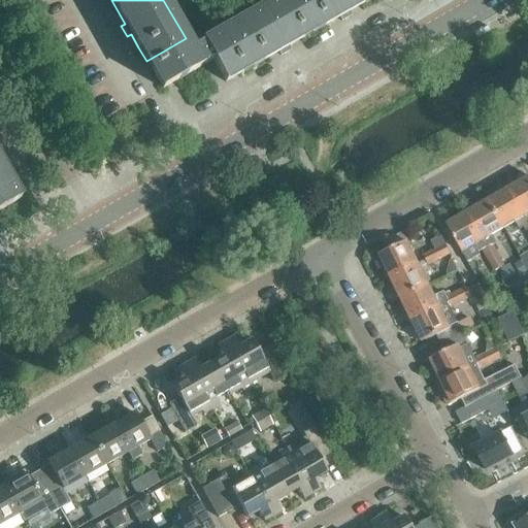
[(277,0),(230,27),(253,67),(277,53),(279,56),(290,51),(288,46),(314,32),(295,0),(277,0)]
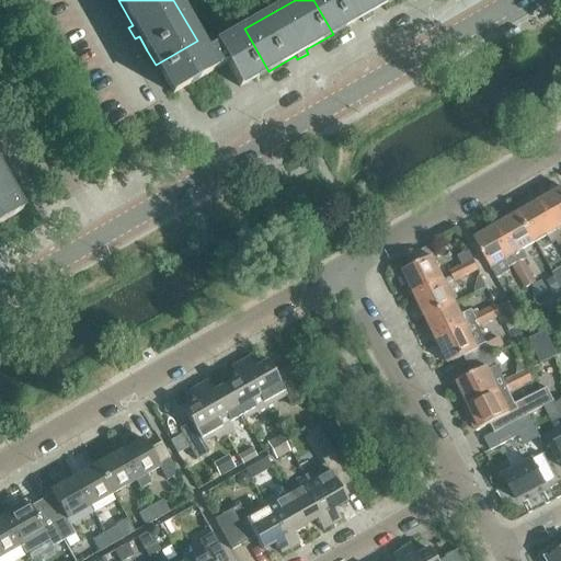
[(363,23),(373,16),(370,13),(392,0),(313,0),(333,34),(359,19),(363,23)]
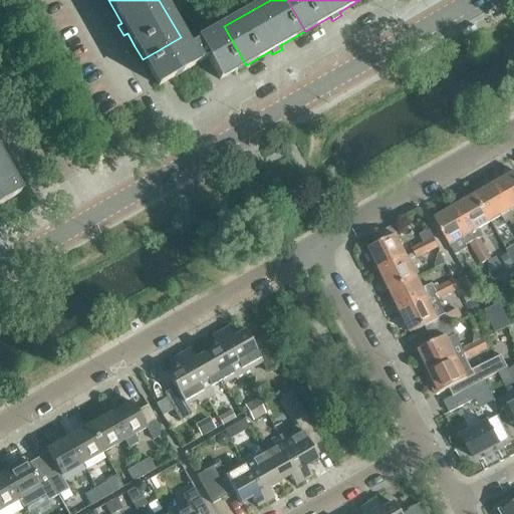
[(143,59),(158,86),(207,59),(219,80),(246,65),(224,26),(187,48),(181,37),(143,59)]
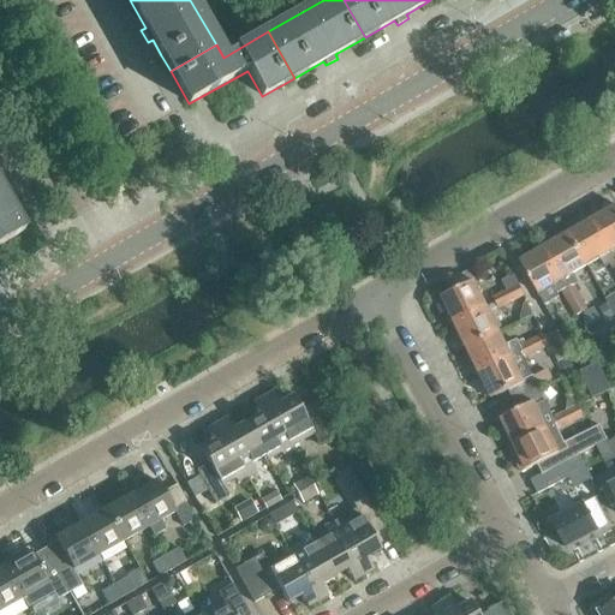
[(0,244),(23,232),(6,202),(10,199),(4,187),(0,189),(0,244)]
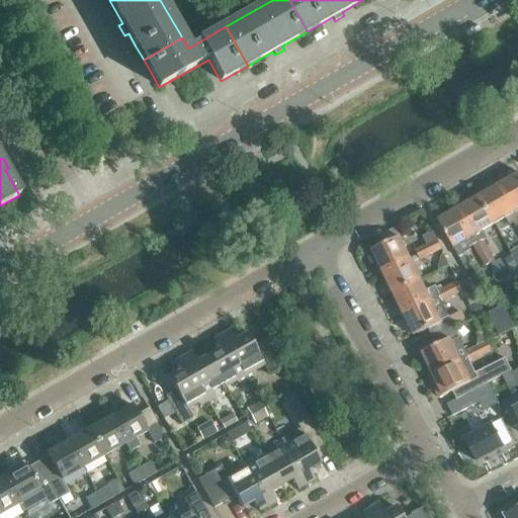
[(517,220),(517,219),(517,174),(499,185),(514,212),(517,220)]
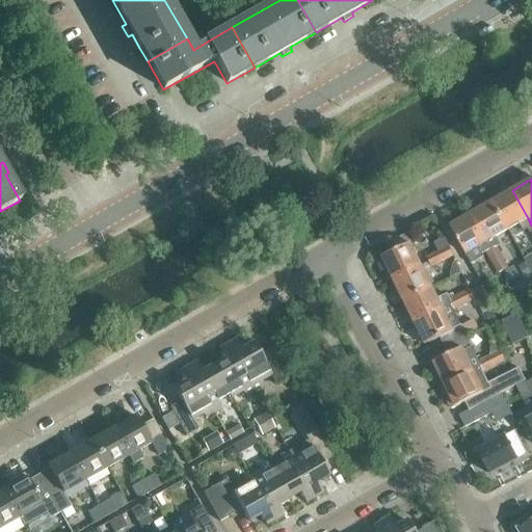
[(512,190),(491,203),(507,230),(519,223),(523,232),(528,229),(528,228),(531,225),(528,218),(512,190)]
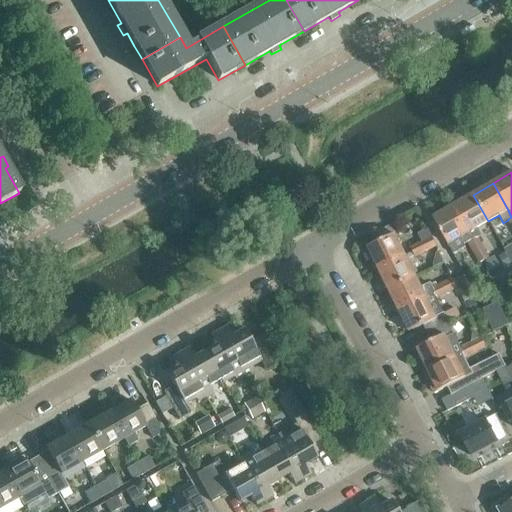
[(488,221),(473,195),(452,207),(471,240),(476,237),(476,238),(480,236),(476,228),(488,221)]
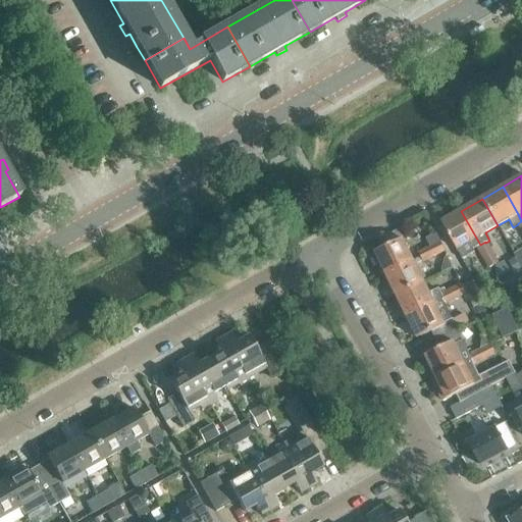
[(480,245),(461,211),(440,222),(462,259),(474,252),(472,250),(476,247),(480,245)]
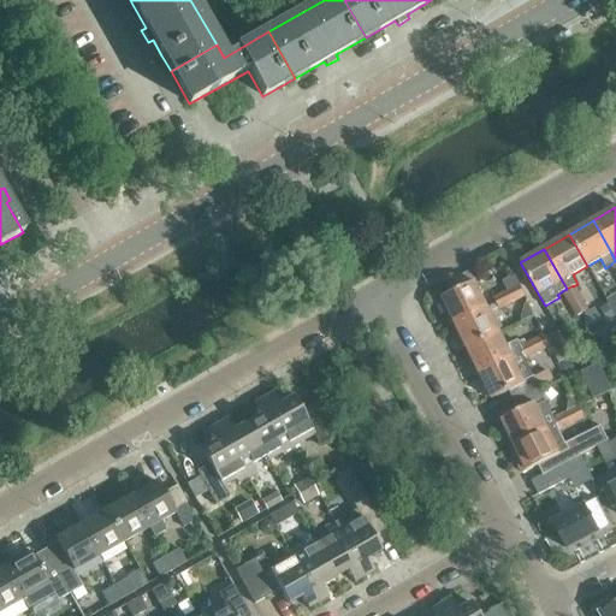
[(444,314),(449,314),(454,324),(486,308),(474,283),(442,298),(443,301),(439,304),(444,314)]
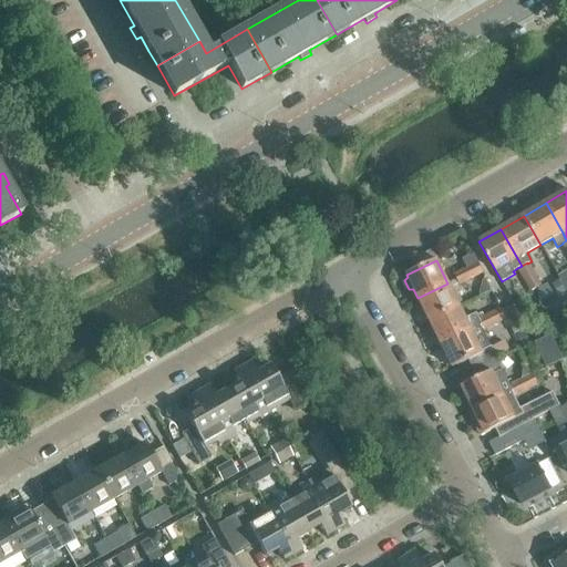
[(471,279),(483,272),(477,263),(465,269),(471,279)]
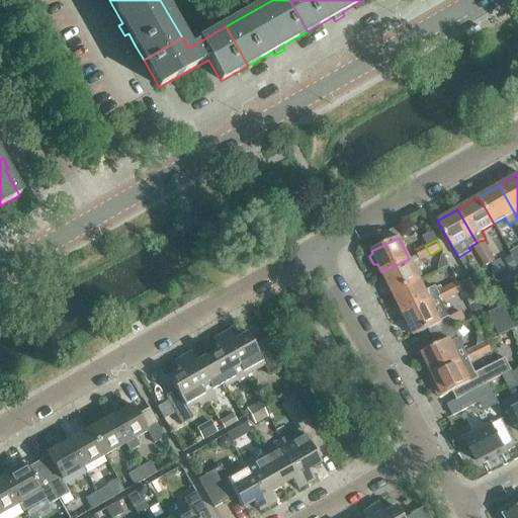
[(488,251),(482,241),(482,240),(477,243),(472,245),(479,256),(488,251)]
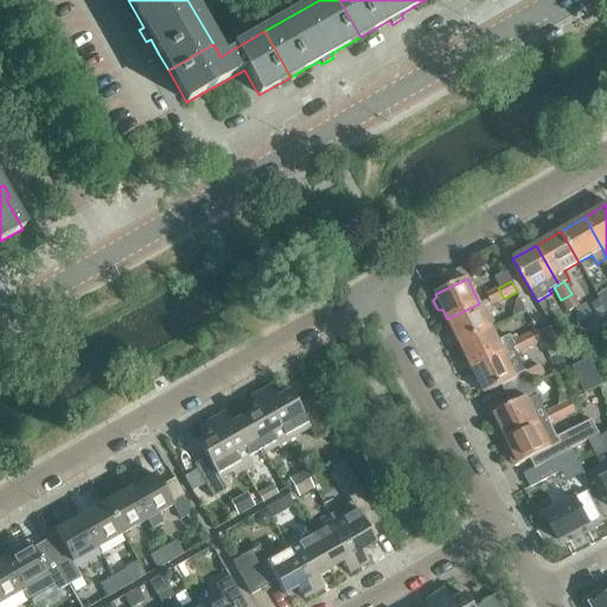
[(491,305),(504,299),(498,288),(486,294),(491,305)]
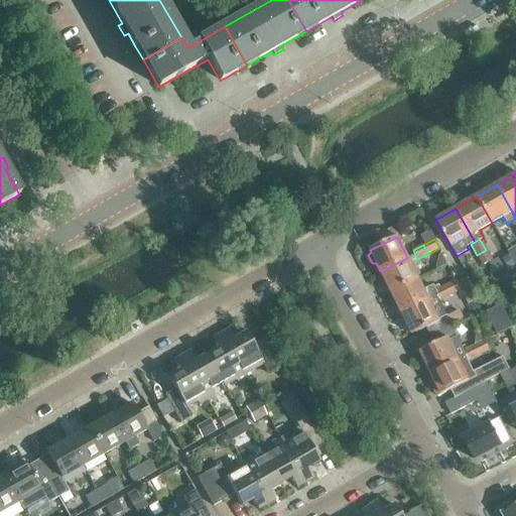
[(515,245),(507,251),(515,265),(515,245)]
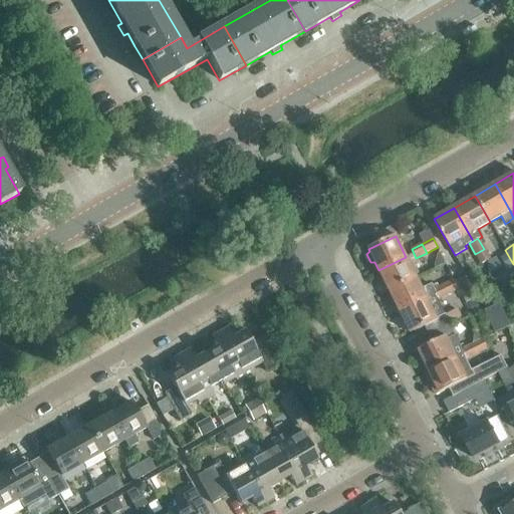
[(481,264),(490,259),(484,249),(475,254),(481,264)]
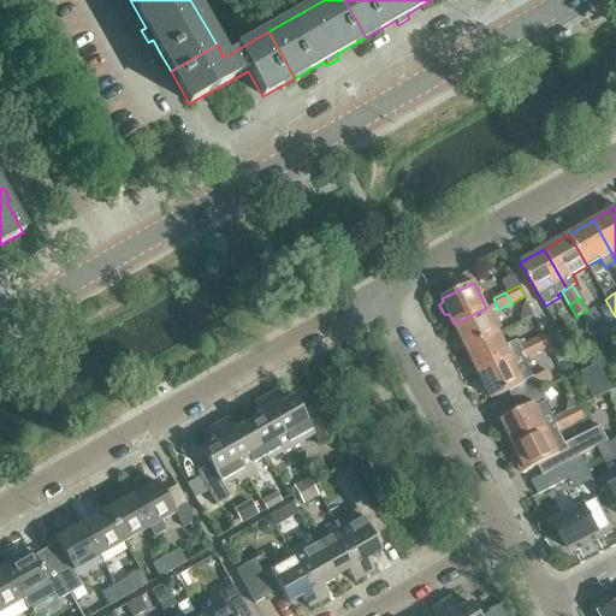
[(466,347),(466,349),(499,333),(498,331),(502,327),(497,319),(492,319),(486,308),(454,324),(460,335),(456,338),(460,348),(466,347)]
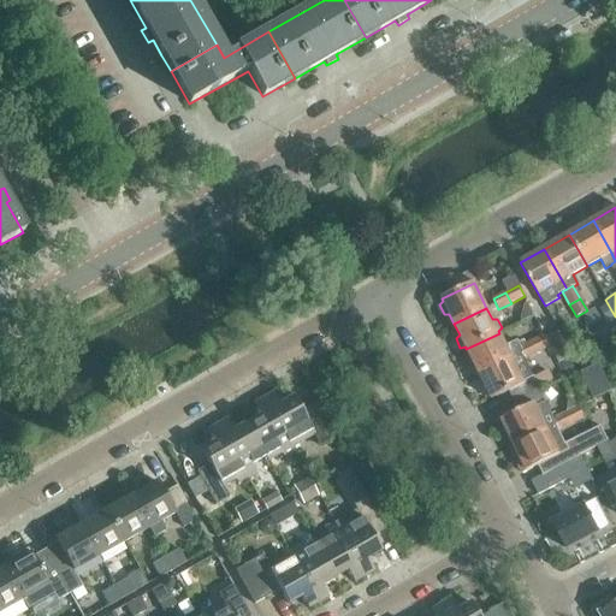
[(558,363),(570,357),(558,331),(545,338),(558,363)]
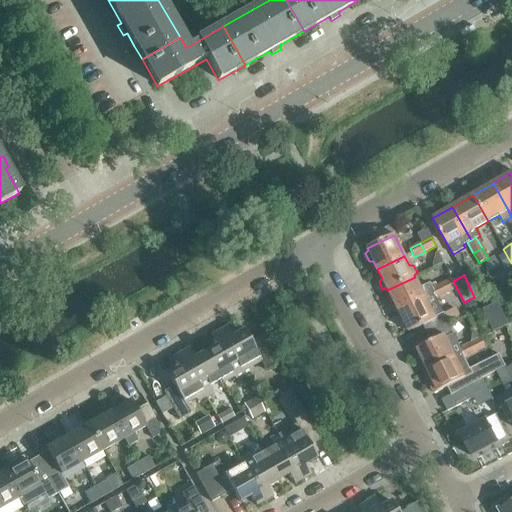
[(387,290),(398,311),(425,298),(435,293),(432,289),(430,284),(420,288),(415,277),(387,290)]
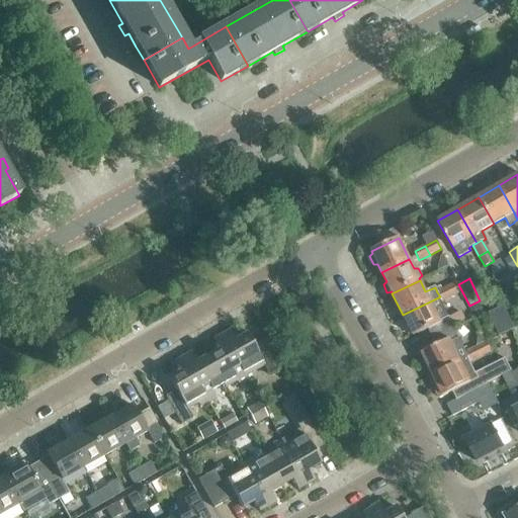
[(450,296),(461,291),(457,282),(446,287),(450,296)]
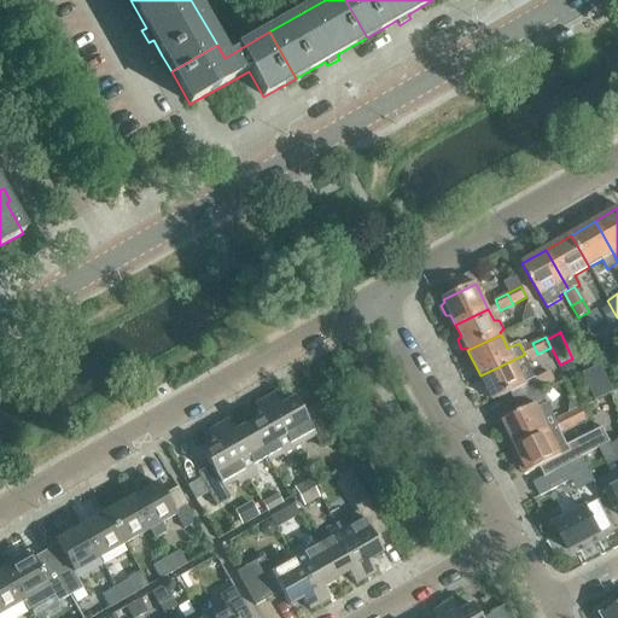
[(537,379),(528,360),(537,354),(532,343),(522,349),(525,354),(513,360),(481,375),(493,401),(511,392),(516,403),(542,390),(555,384),(549,372),(537,379)]
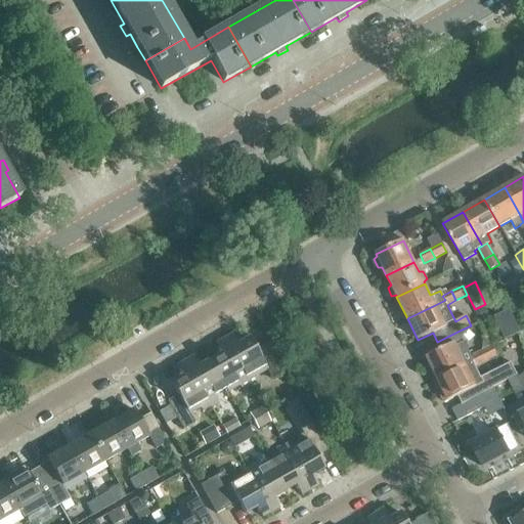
[(519,333),(509,311),(494,318),(505,339),(519,333)]
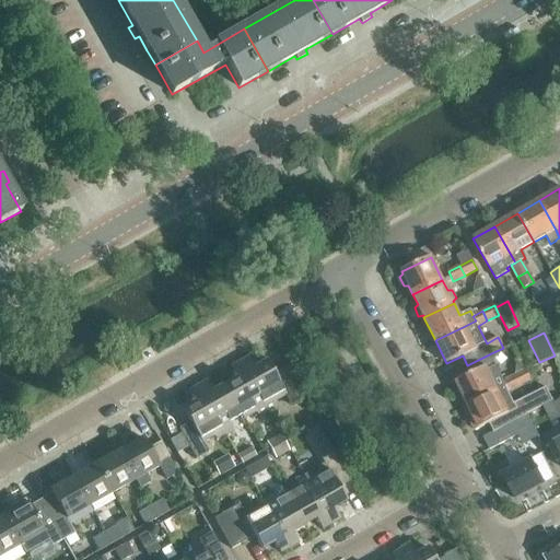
[(455,383),(467,406),(497,391),(508,386),(504,381),(491,353),(467,365),(471,374),(455,383)]
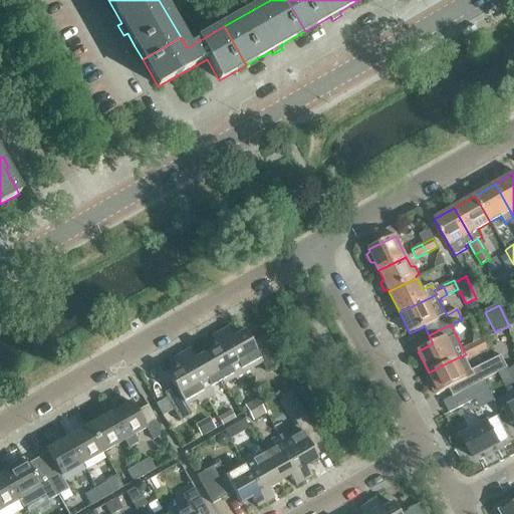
[(227,328),(219,333),(244,377),(252,372),(251,370),(261,364),(266,372),(277,365),(261,337),(251,343),(244,331),(233,338),(227,328)]
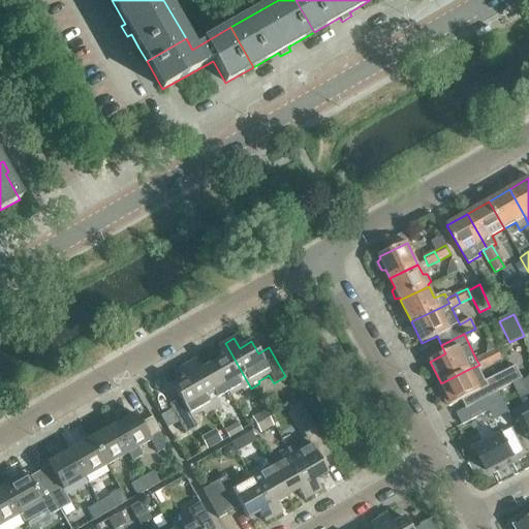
[(244,393),(251,389),(225,343),(217,347),(222,358),(211,364),(227,393),(229,396),(242,389),(244,393)]
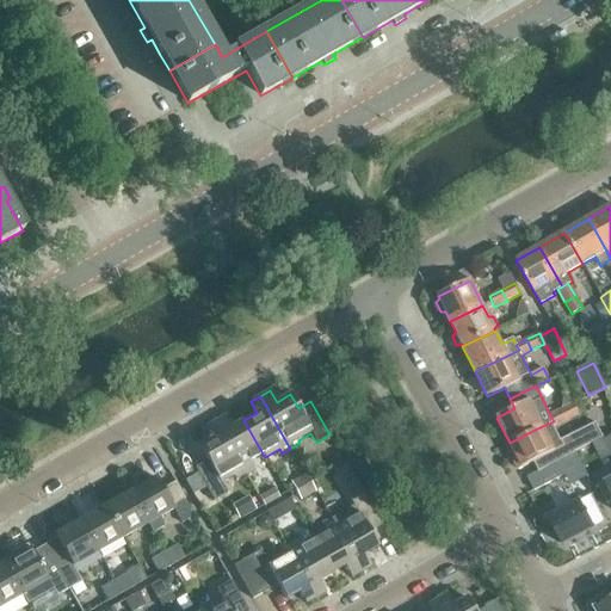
[(566,421),(579,415),(574,405),(561,411),(566,421)]
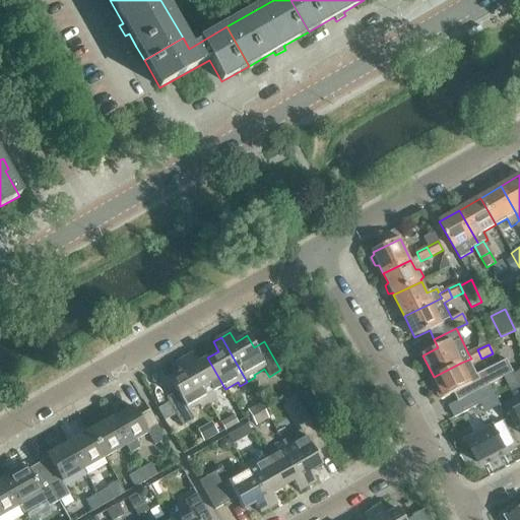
[(475,383),(479,391),(480,391),(501,380),(496,369),(478,377),(471,364),(481,359),(477,349),(468,353),(471,359),(461,363),(434,377),(432,378),(434,381),(435,380),(438,385),(434,387),(441,400),(475,383)]
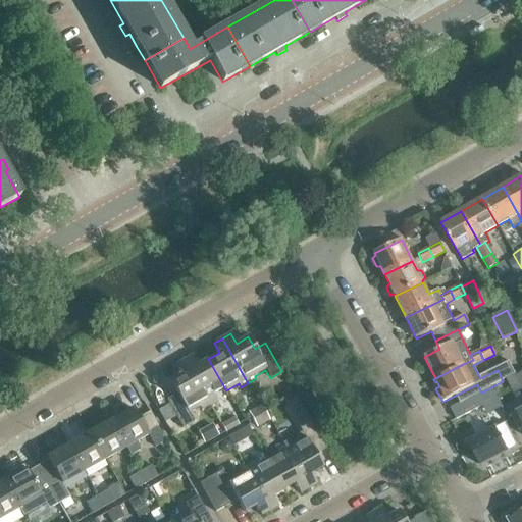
[(198,365),(192,355),(184,360),(209,405),(217,401),(213,394),(224,387),(208,359),(198,365)]
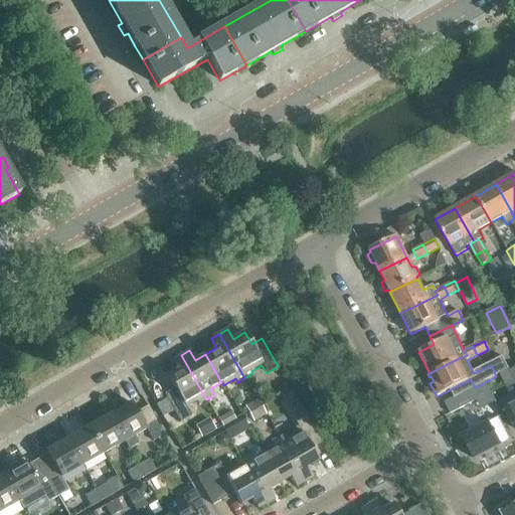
[(206,399),(181,355),(173,360),(178,370),(167,376),(174,388),(163,394),(179,422),(191,416),(183,403),(194,397),(198,404),(206,399)]
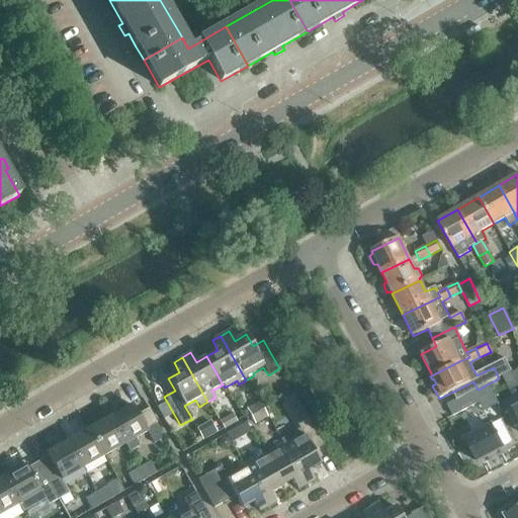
[(517,382),(517,383),(517,385),(517,406),(512,410),(508,412),(516,428),(517,426),(517,382)]
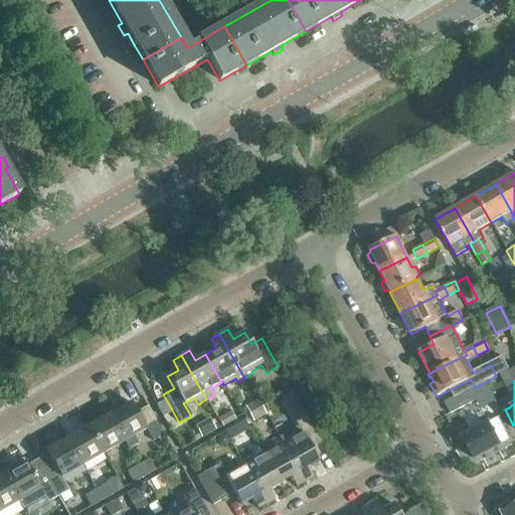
[(450,413),(481,397),(476,387),(475,387),(444,403),(450,413)]
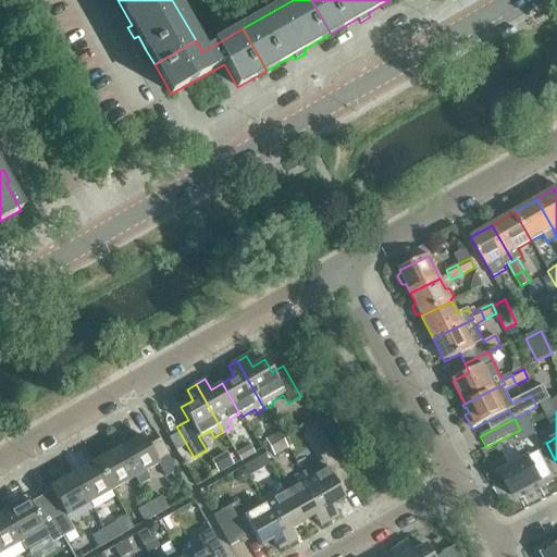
[(270,448),(283,442),(279,433),(265,441),(270,448)]
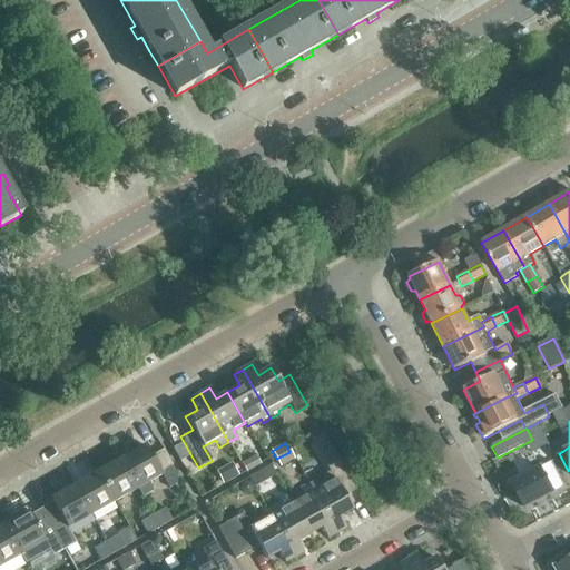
[(160,473),(145,445),(120,459),(137,489),(141,497),(153,491),(147,483),(160,475),(168,488),(179,482),(170,467),(160,473)]
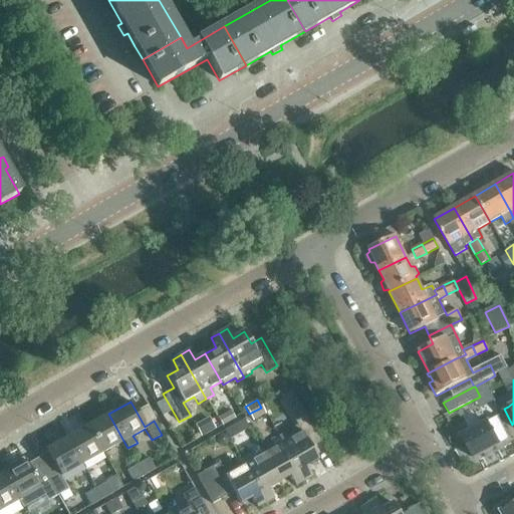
[(252,421),(265,414),(261,408),(249,414),(252,421)]
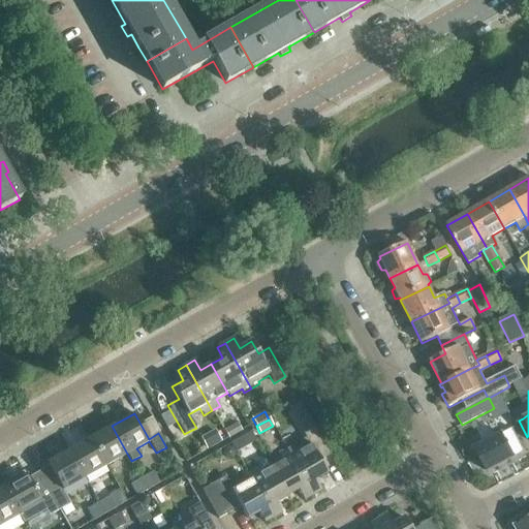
[(228,438),(241,431),(237,424),(224,431),(228,438)]
